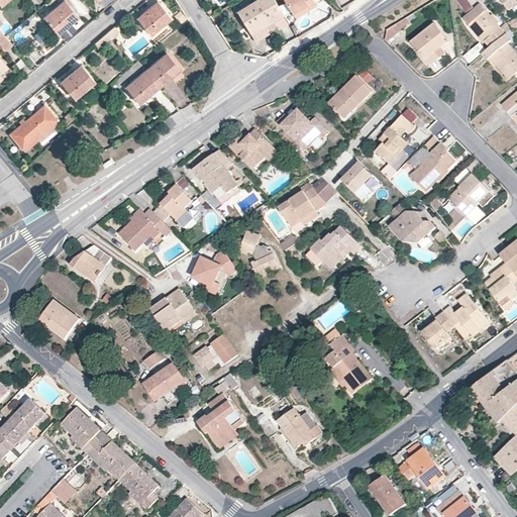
[(79,16),(65,0),(64,0),(43,17),(58,33),(79,16)]
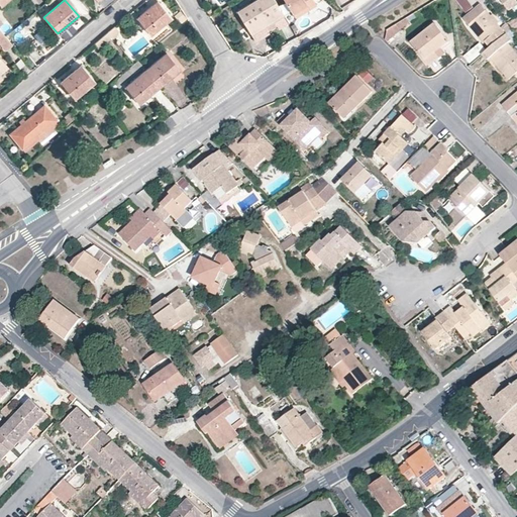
[(172,17),(158,0),(137,17),(151,34),(172,17)]
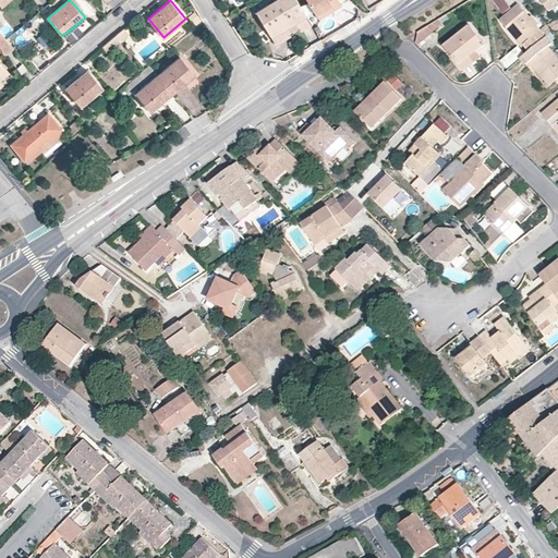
[(306,15),(296,0),(275,0),(256,12),(269,34),(283,25),(287,29),(296,23),(305,17),(307,16),(306,15)]
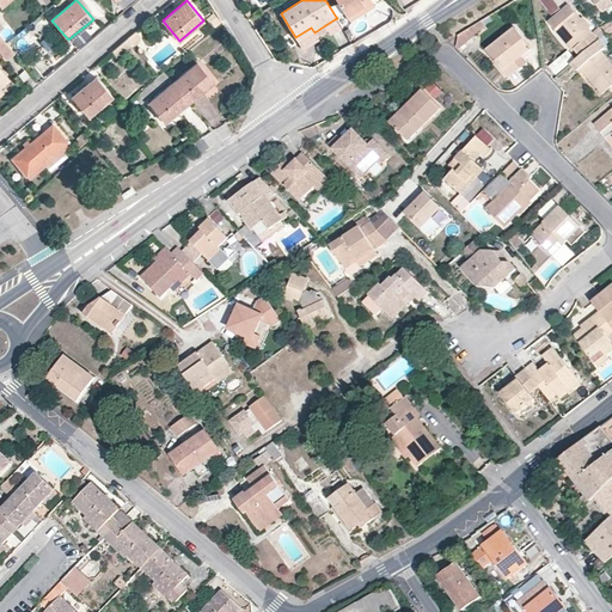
[(338,0),(350,19),(374,4),(372,0),(338,0)]
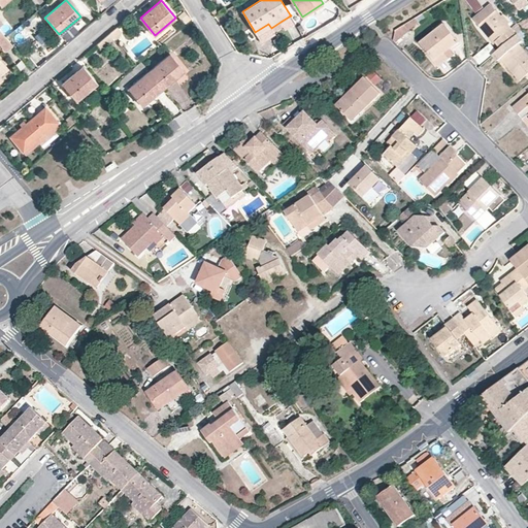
[(476,0),(466,0),(473,12),(482,7),(476,0)]
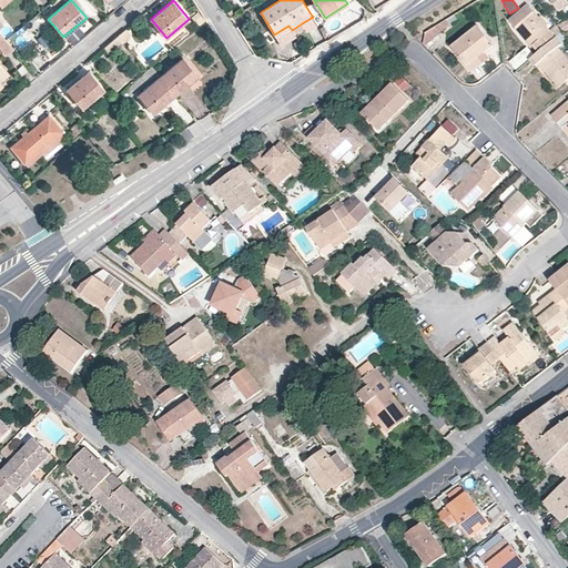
[(539,18),(529,6),(510,21),(516,29),(517,28),(534,47),(538,52),(555,39),(557,37),(547,26),(539,18)]
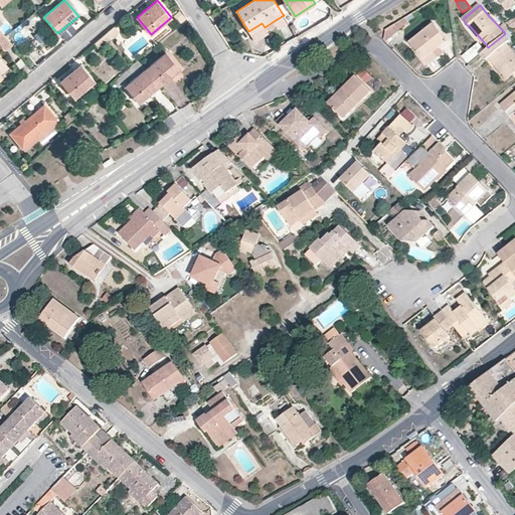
[(498,22),(491,14),(489,16),(496,23),(498,22)]
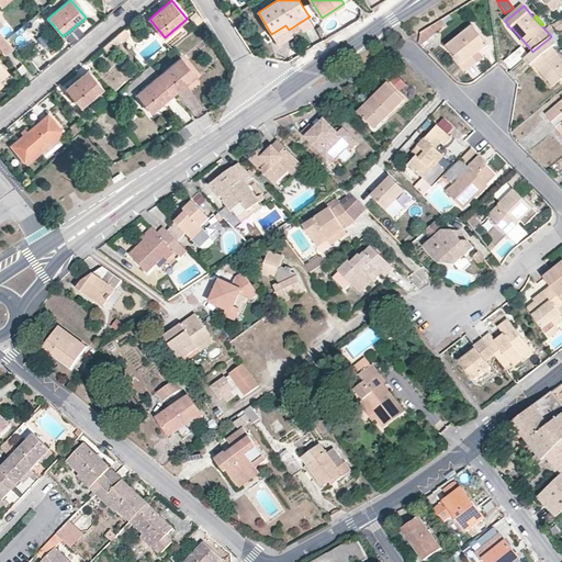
[(302,27),(299,23),(289,30),(291,34),(302,27)]
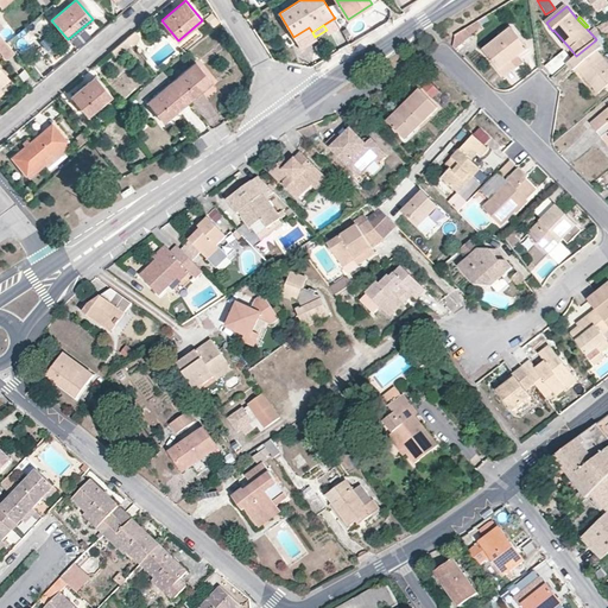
[(312,32),(309,27),(293,37),(296,42),(312,32)]
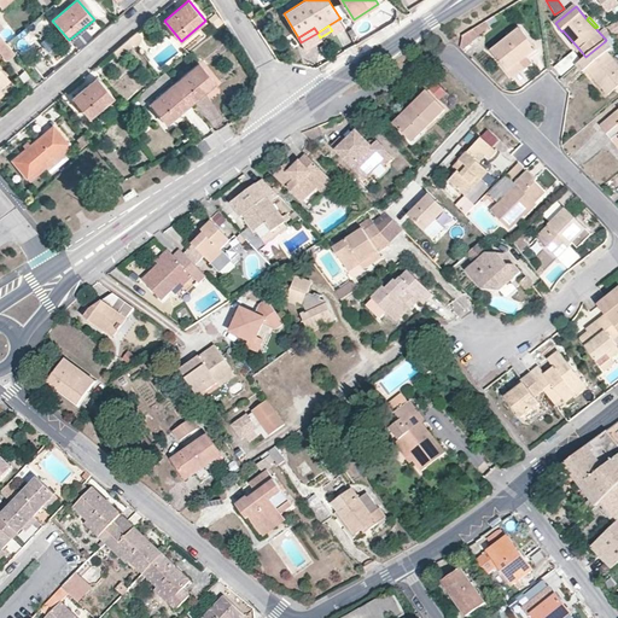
[(478,34),(474,28),(462,35),(461,47),(465,52),(467,50),(472,47),(470,45),(473,42),(471,39),(478,34)]
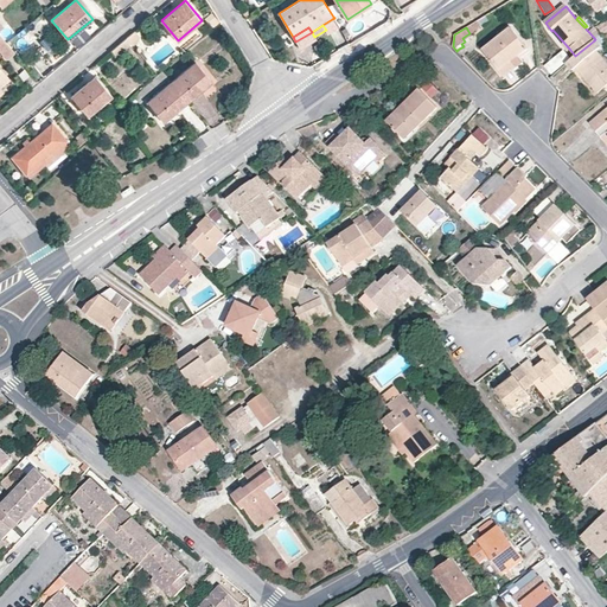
[(529,49),(511,27),(481,50),(500,72),(519,56),(529,49)]
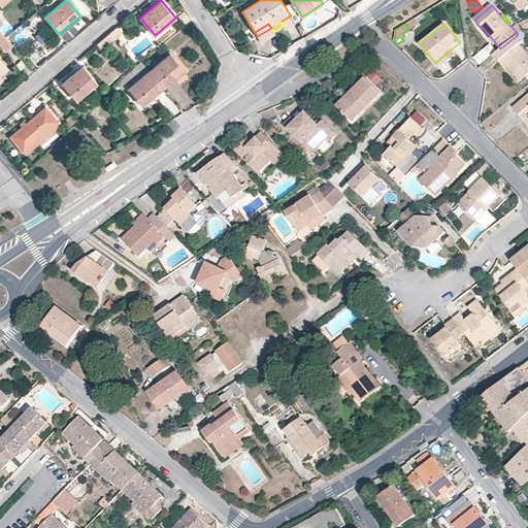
[(496,43),(481,26),(480,27),(479,27),(494,45),(496,43)]
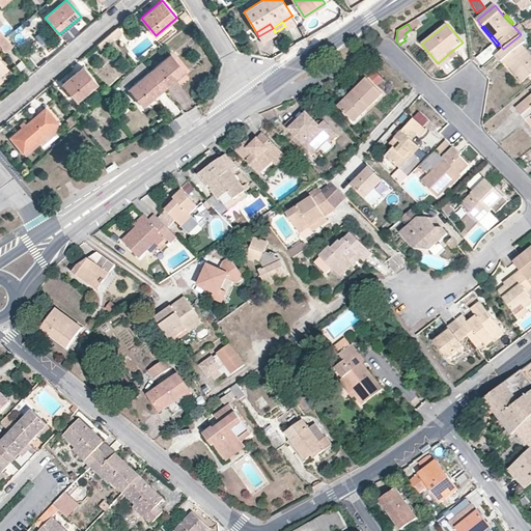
[(122,32),(117,28),(110,33),(114,38),(116,39),(121,35),(122,33),(122,32)]
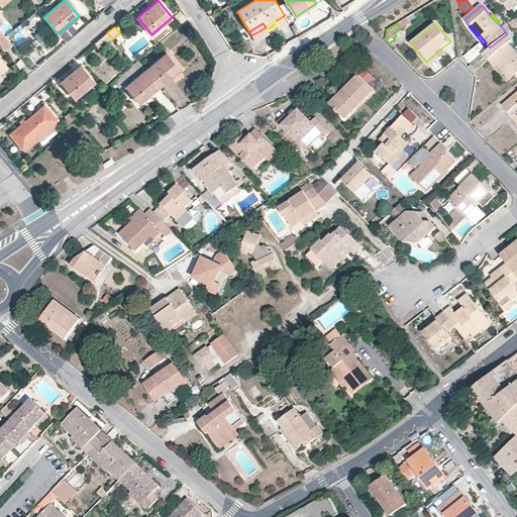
[(13,45),(0,29),(0,43),(6,50),(13,45)]
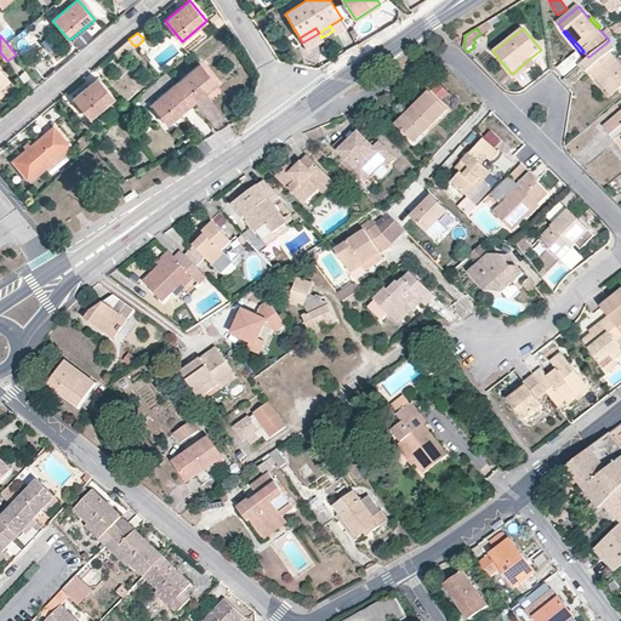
[(134,45),(129,39),(113,53),(118,60),(134,45)]
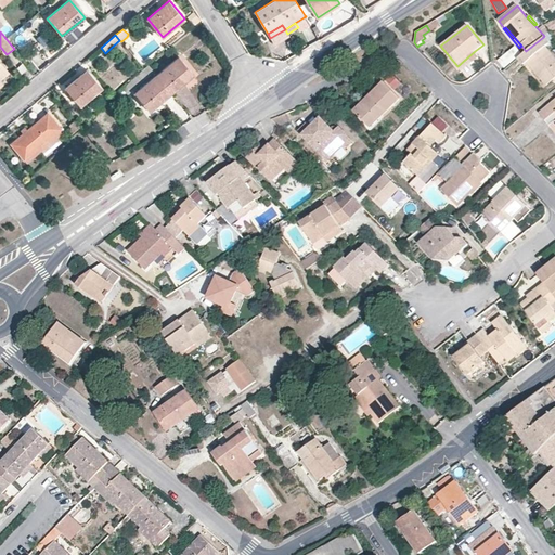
[(554,78),(554,57),(545,47),(550,43),(544,37),(542,38),(526,51),(517,57),(524,65),(528,62),(547,85),(554,78)]
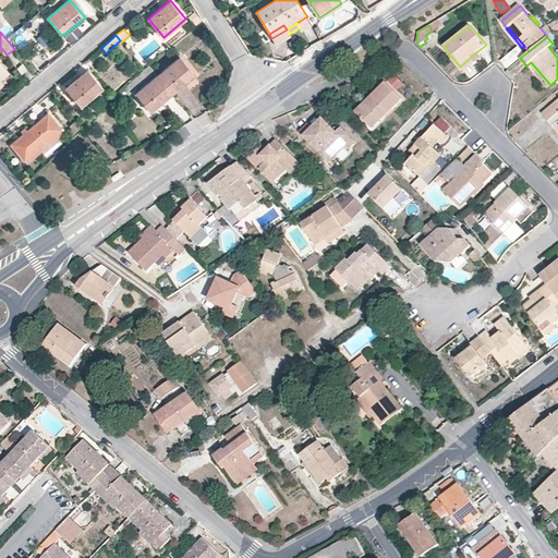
[(483,58),(477,51),(460,67),(464,73),(483,58)]
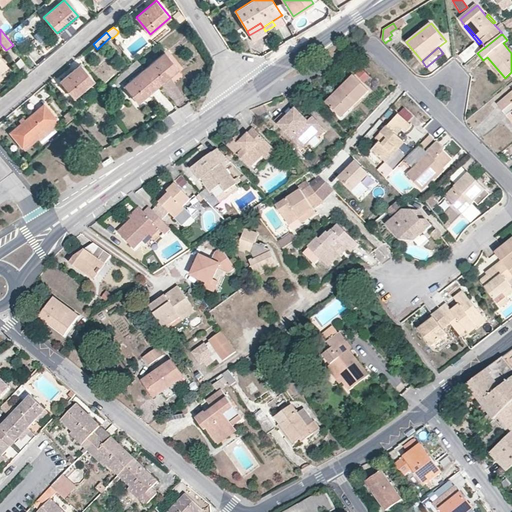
[(179,68),(165,52),(144,68),(159,86),(179,68)]
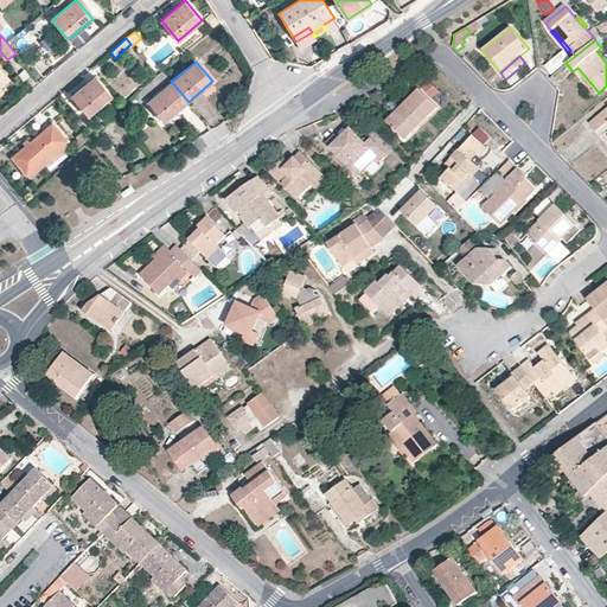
[(0,87),(10,78),(0,66),(0,94),(4,91),(0,87)]
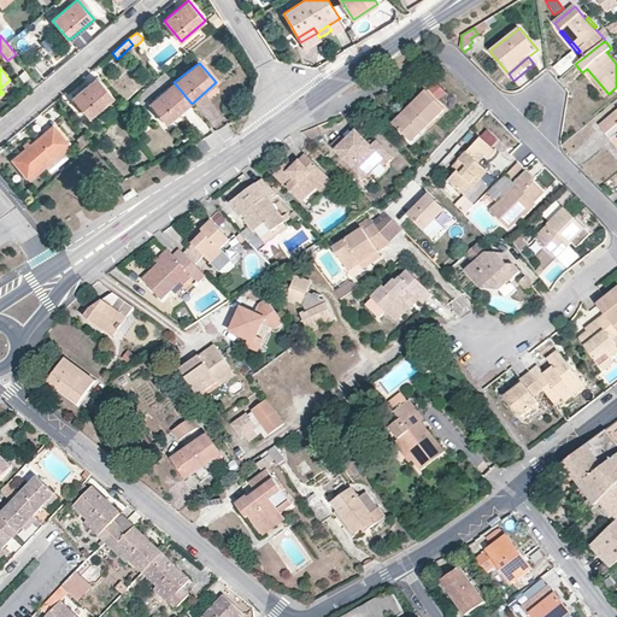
[(609,94),(587,69),(582,72),(604,99),(609,94)]
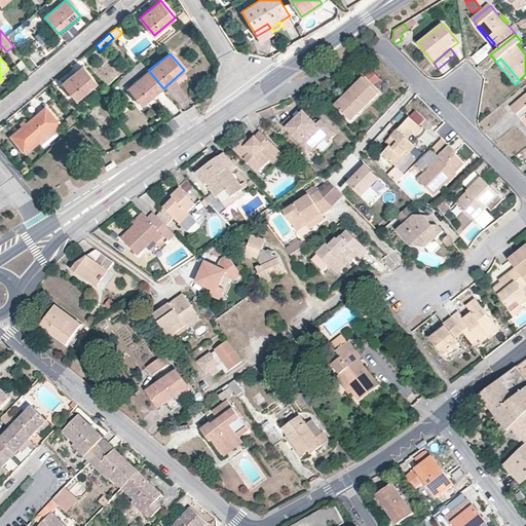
[(146,68),(141,61),(137,65),(116,84),(121,89),(146,68)]
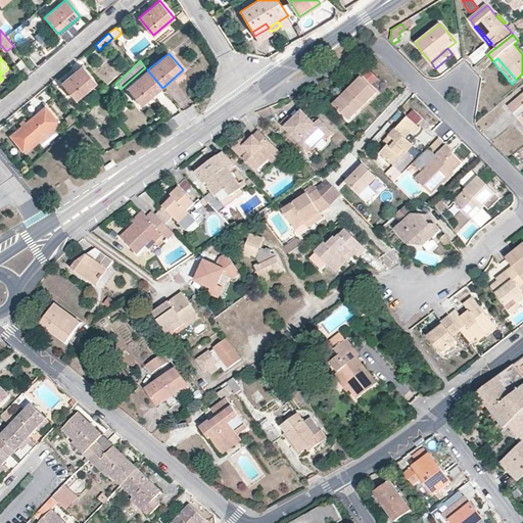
[(96,83),(82,65),(61,83),(76,99),(96,83)]
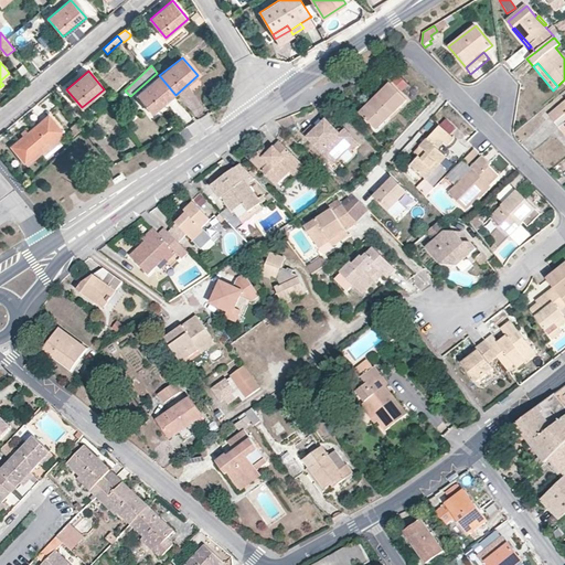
[(176,95),(159,75),(137,95),(152,114),(176,95)]
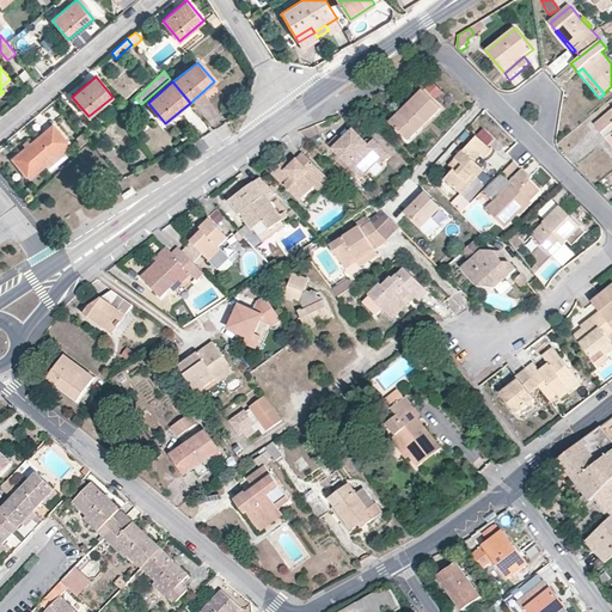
[(422,90),(420,87),(411,96),(414,98),(422,90)]
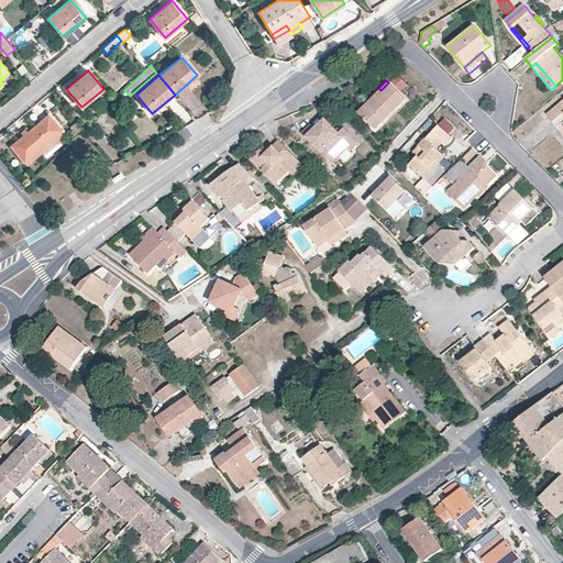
[(406,100),(388,83),(381,90),(359,112),(376,131),(406,100)]
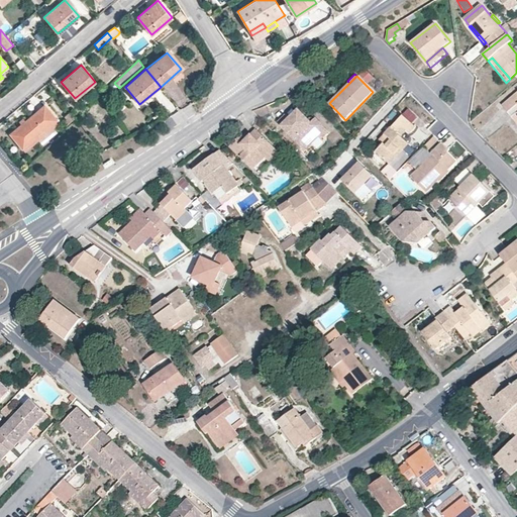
[(516,92),(502,105),(516,123),(516,92)]
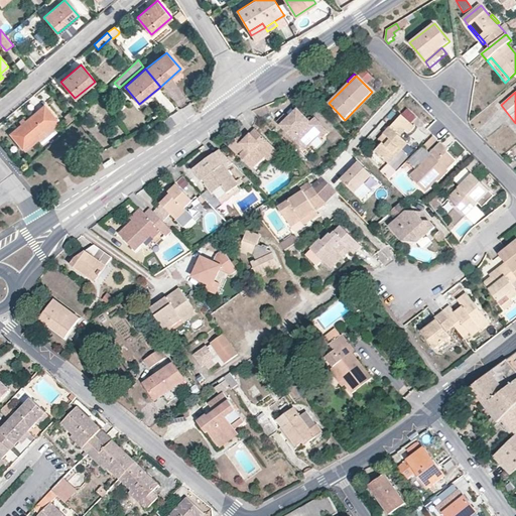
[(56,120),(44,105),(25,122),(22,124),(10,134),(23,148),(54,122),(56,120)]
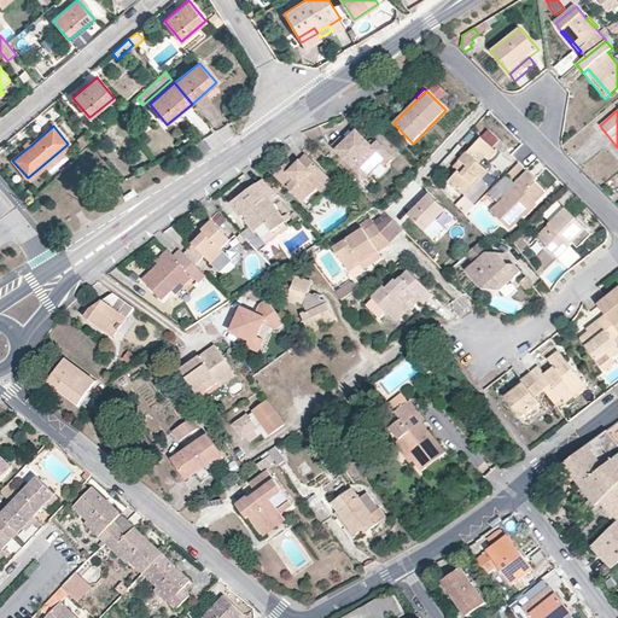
[(374,146),(356,129),(345,140),(340,136),(332,146),(336,150),(334,151),(366,180),(382,164),(385,167),(395,158),(378,143),(374,146)]
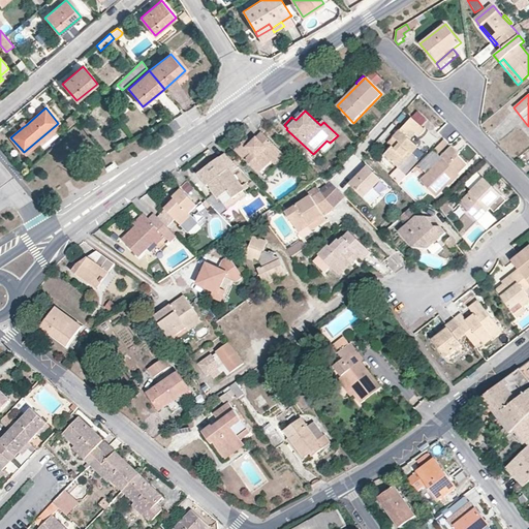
[(426,130),(412,118),(400,130),(393,136),(387,143),(392,147),(384,155),(400,169),(407,160),(405,158),(410,152),(412,154),(413,155),(419,148),(414,143),(410,139),(415,134),(418,137),(426,130)]
